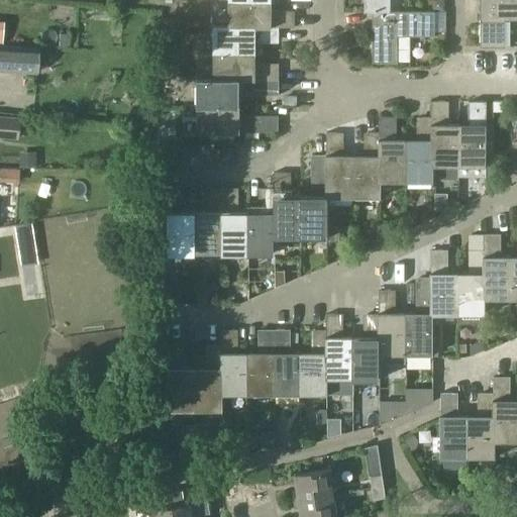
[(364,0),(365,12),(372,12),(389,12),(389,11),(388,0),(364,0)]
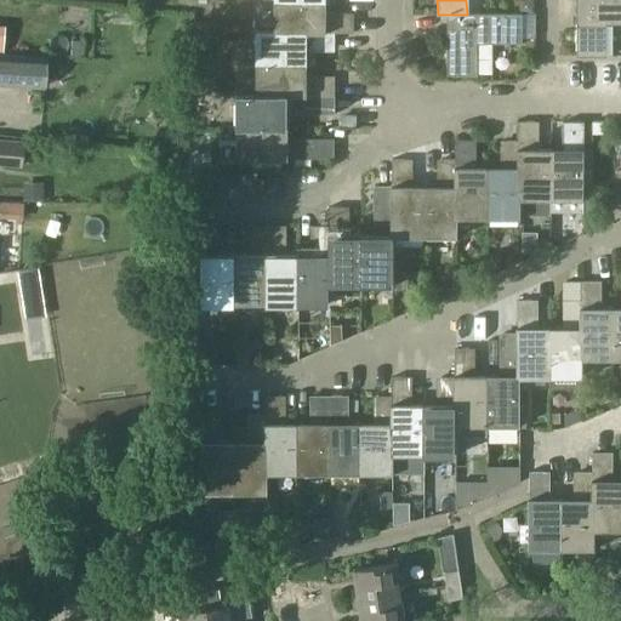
[(524,0),(520,6),(520,12),(535,12),(534,0),(524,0)]
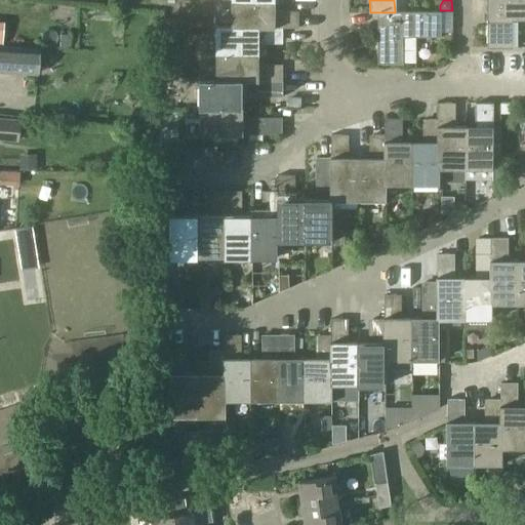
[(524,0),(488,0),(488,47),(513,48),(513,22),(524,22),(524,0)]
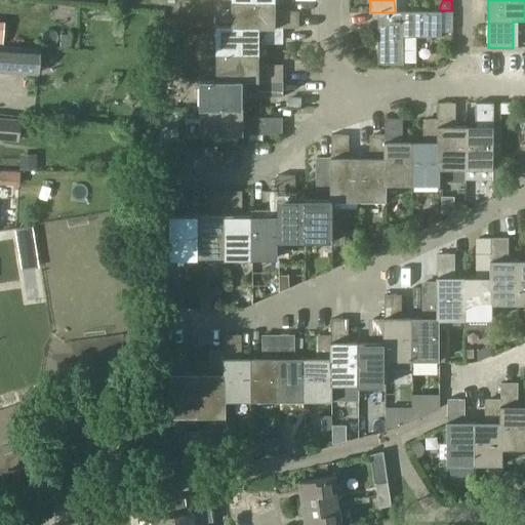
[(233,3),(233,27),(233,29),(281,28),(281,29),(298,29),(298,16),(275,16),(275,3),(233,3)]
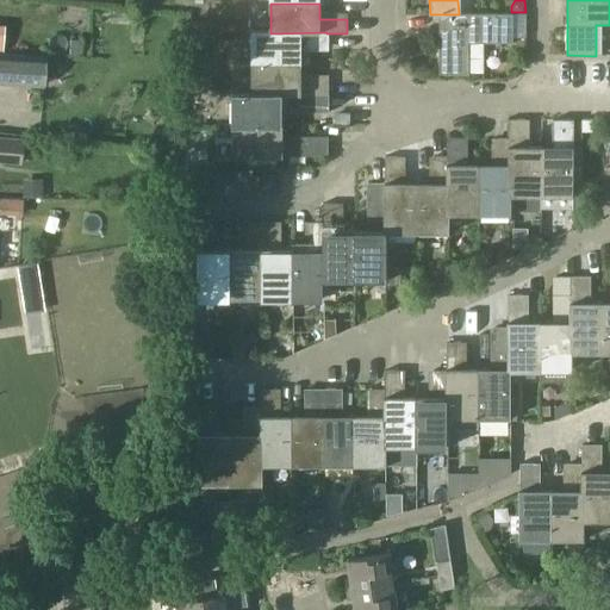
[(512,13),(459,13),(459,14),(439,14),(439,75),(468,75),(468,43),(512,43),(512,13)]
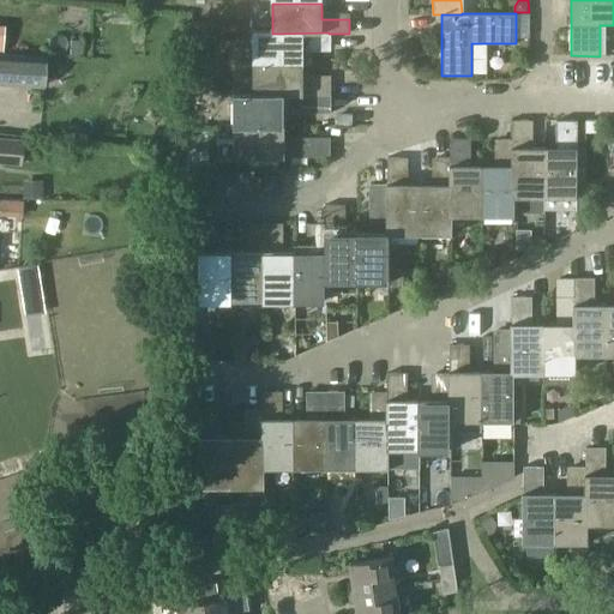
[(272,34),(272,31),(254,31),(253,65),(302,65),(302,48),(329,48),(329,34),(329,32),(272,34)]
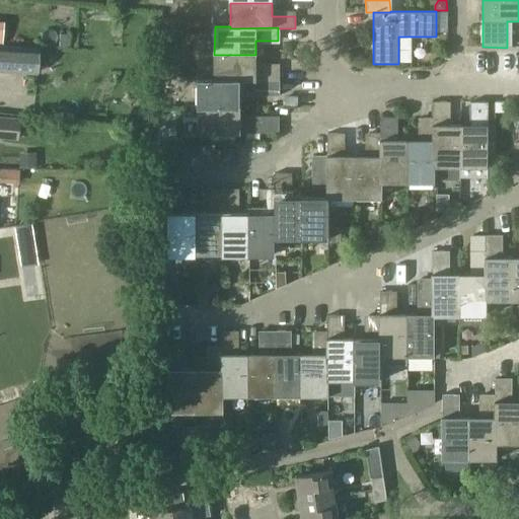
[(0,70),(36,74),(39,50),(0,46),(0,70)]
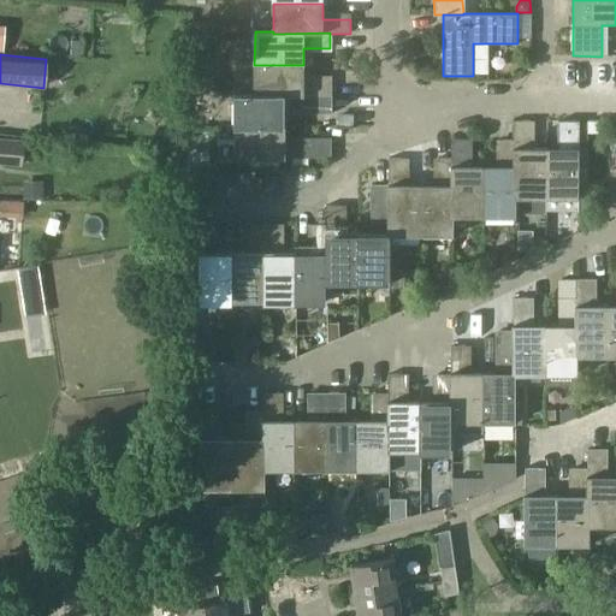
[(330,94),(330,81),(303,81),(303,65),(254,65),(254,94),(254,95),(312,94),(330,94)]
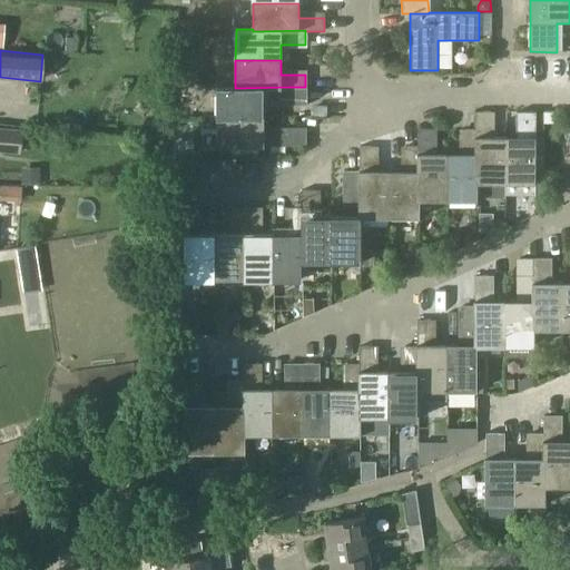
[(264,101),(305,101),(305,87),(288,87),(235,88),(235,87),(217,87),(217,118),(264,118),(264,101)]
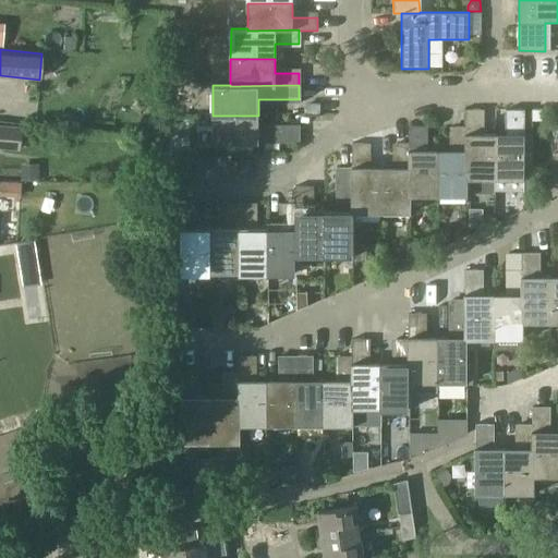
[(466,110),(466,126),(468,126),(466,180),(468,180),(495,180),(496,180),(496,135),(481,135),(481,110),(466,110)]
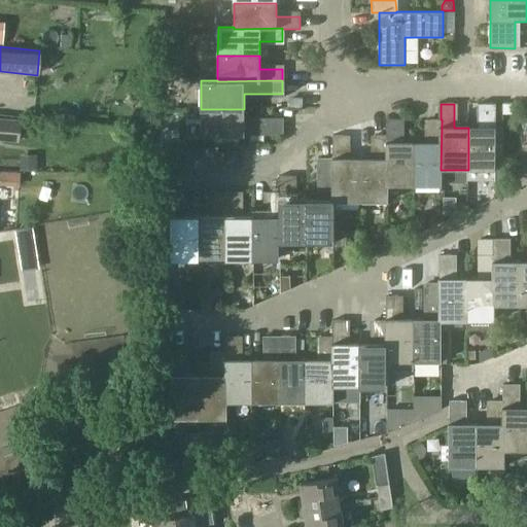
[(478,128),(468,128),(468,170),(467,170),(468,179),(496,179),(496,169),(503,169),(503,127),(495,127),(495,104),(478,104),(478,128)]
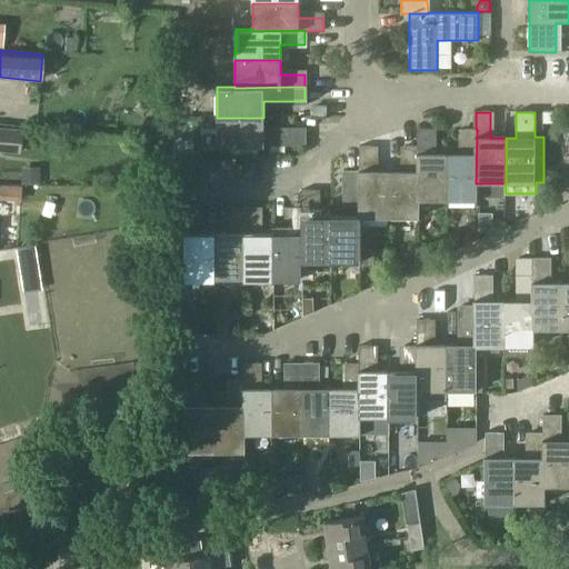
[(555,112),(543,112),(543,122),(555,122),(555,112)]
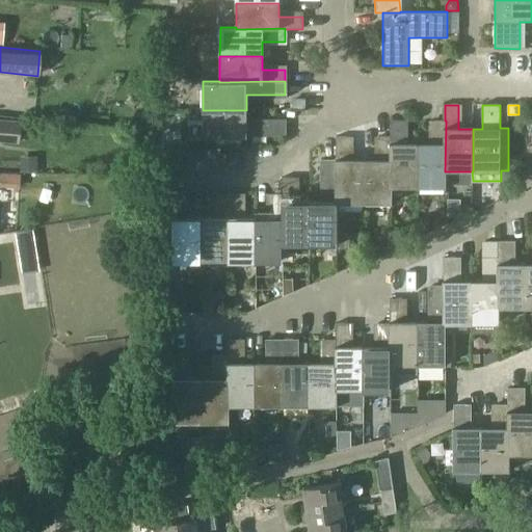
[(284,137),(284,124),(245,124),(246,110),(203,110),(204,136),(214,136),(242,136),(284,137)]
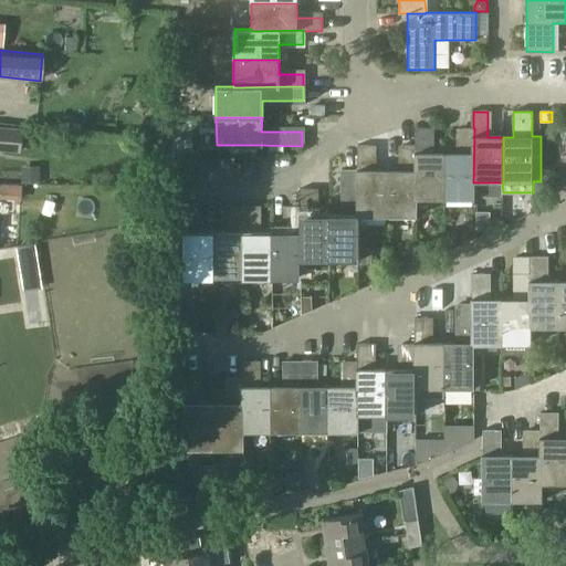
[(0,149),(20,152),(22,128),(0,126),(0,149)]
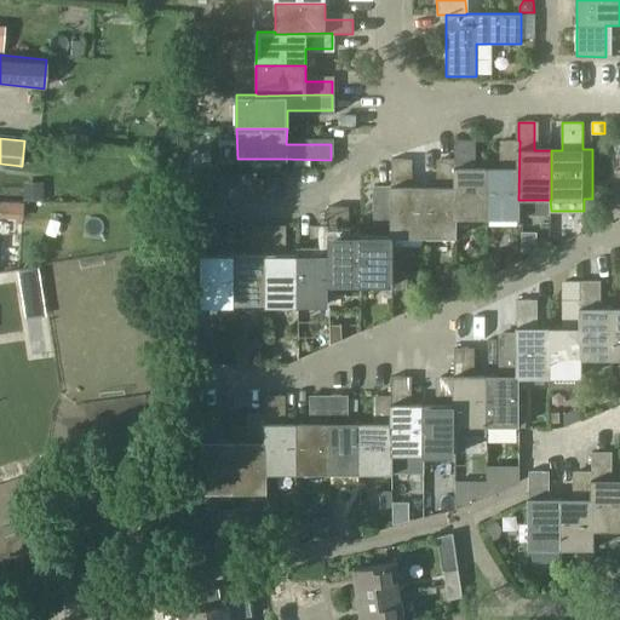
[(457,218),(488,218),(488,168),(471,168),(471,141),(455,141),(455,160),(457,160),(455,218),(457,218)]
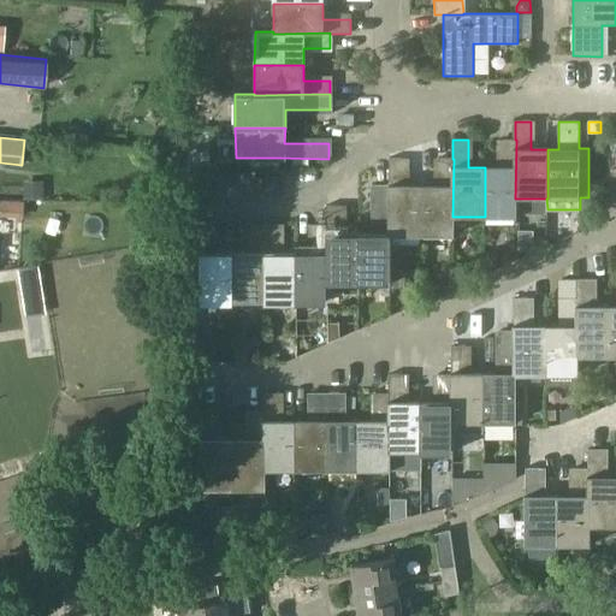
[(502,140),(502,167),(485,167),(485,217),(516,217),(516,199),(515,199),(516,140),(515,140),(502,140)]
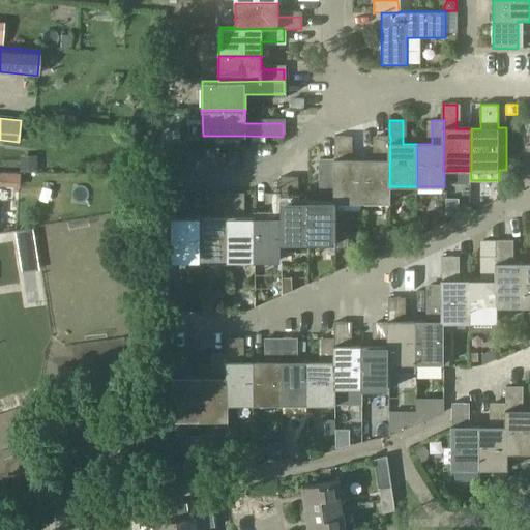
[(213,136),(213,145),(241,146),(241,136),(213,136)]
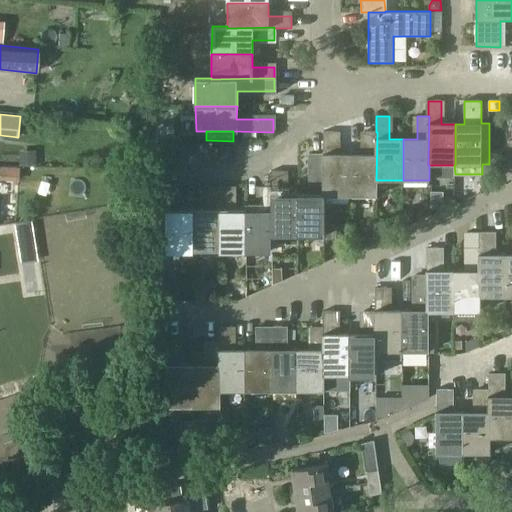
[(324,132),(323,155),(324,155),(324,171),(324,196),(325,196),(350,196),(350,155),(336,155),(336,132),(324,132)]
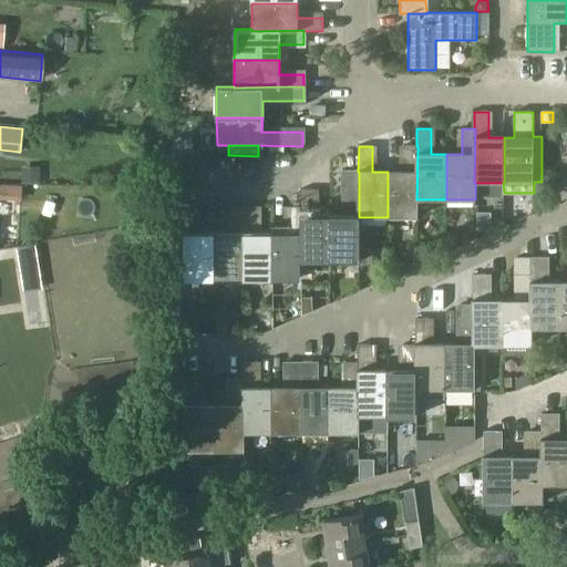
[(403,172),(388,172),(388,217),(418,217),(418,199),(416,199),(418,146),(416,146),(403,146),(403,172)]
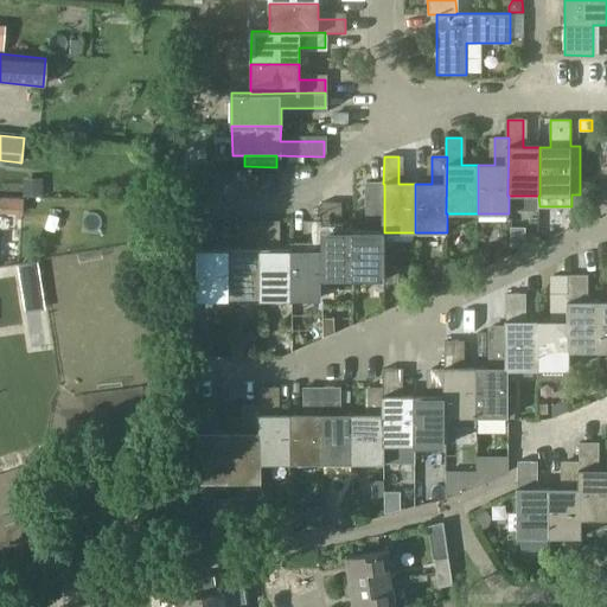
[(179,189),(197,189),(197,171),(179,171),(179,189)]
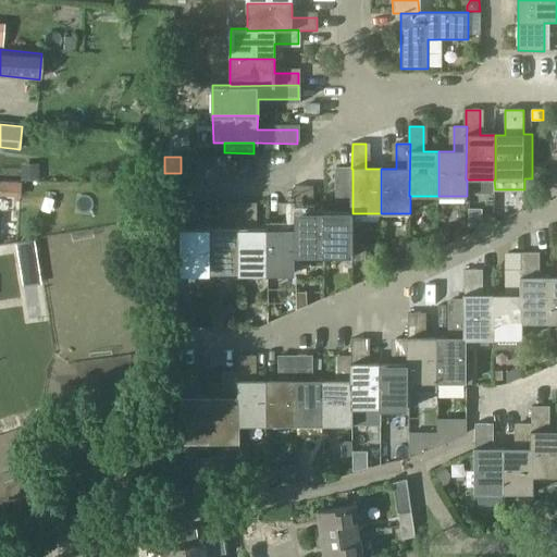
[(21,168),(21,180),(38,180),(38,168),(21,168)]
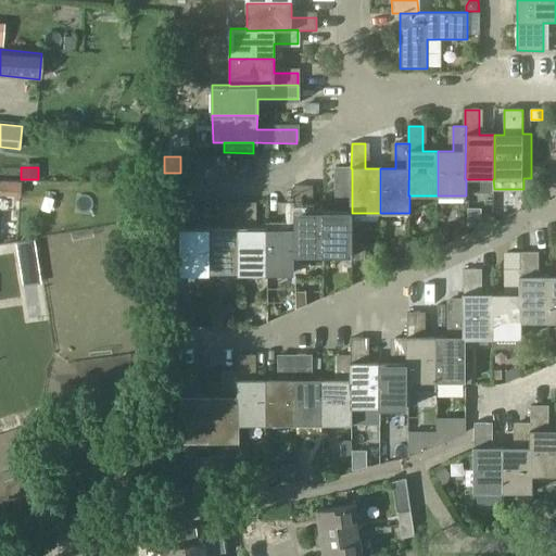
[(353,255),(353,213),(352,213),(352,186),(352,168),(351,168),(335,169),(333,211),(323,211),(323,255),(353,255)]
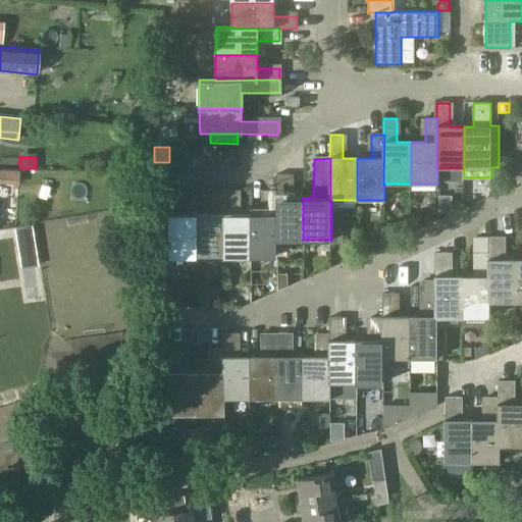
[(277,240),(303,240),(303,198),(294,198),(289,197),(289,174),(276,174),(277,191),(278,191),(276,240),(277,240)]
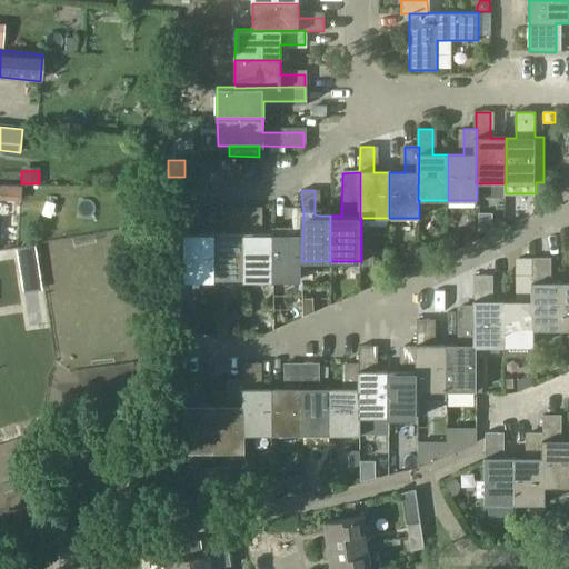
[(186,278),(216,278),(216,232),(199,232),(200,208),(186,207),(186,278)]
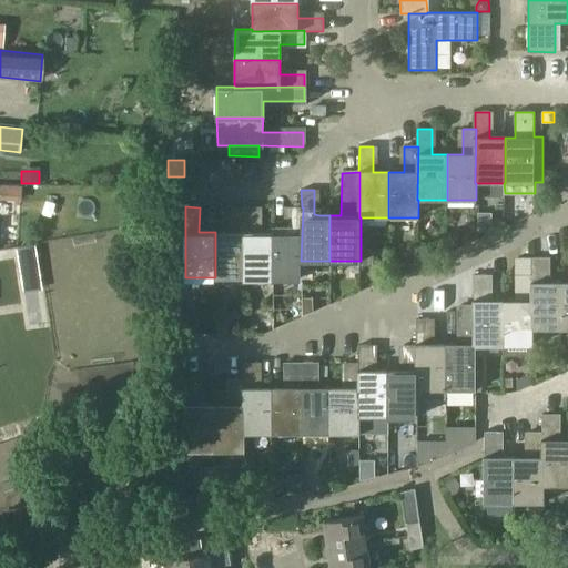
[(215,277),(244,277),(245,208),(230,208),(230,232),(215,232),(215,277)]
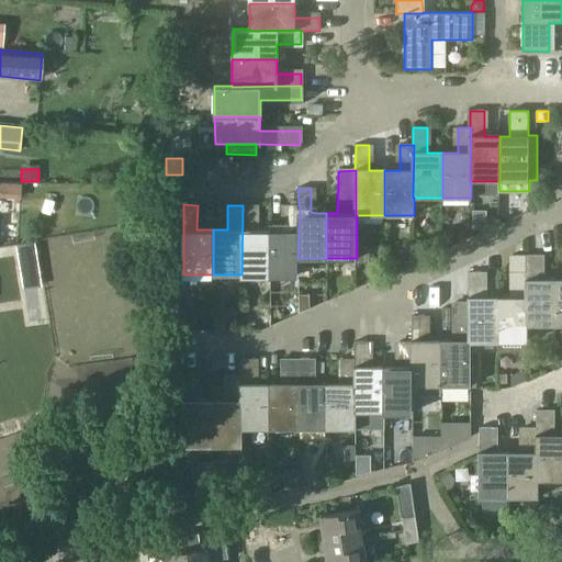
[(242,274),(270,274),(270,229),(255,229),(255,205),(243,205),(242,274)]
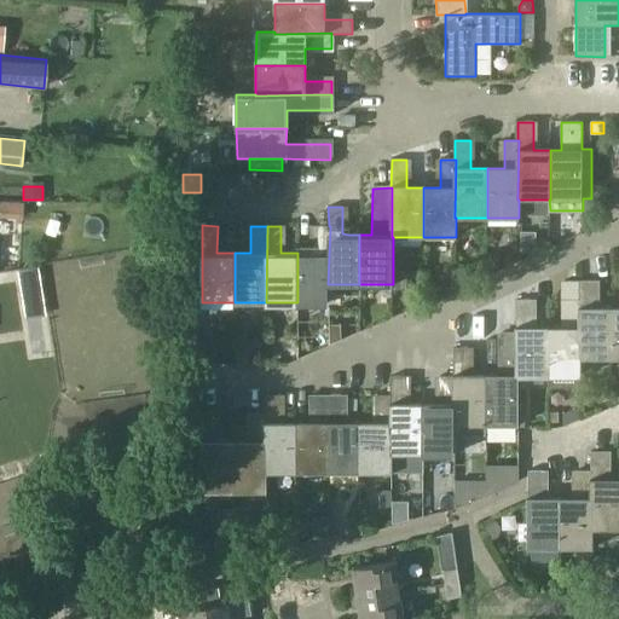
[(313,253),(298,253),(298,302),(329,302),(329,284),(328,284),(330,226),(329,226),(314,226),(313,253)]
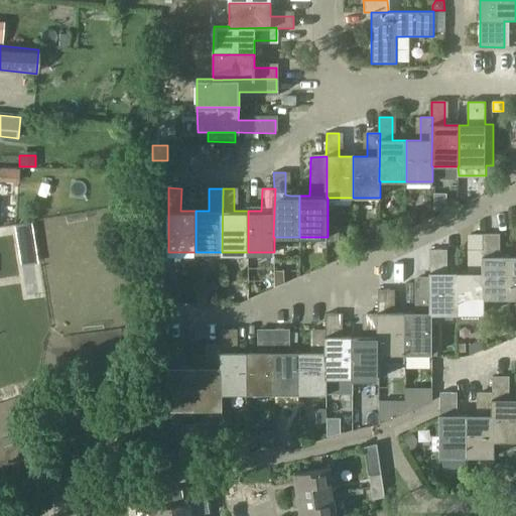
[(434,192),(434,210),(444,211),(445,194),(434,192)]
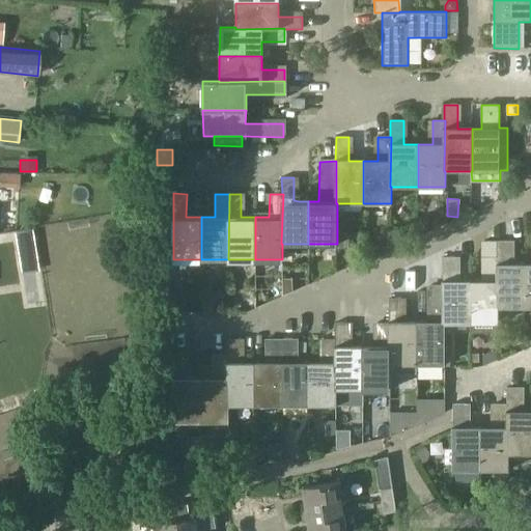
[(32,228),(15,231),(22,274),(39,271),(32,228)]
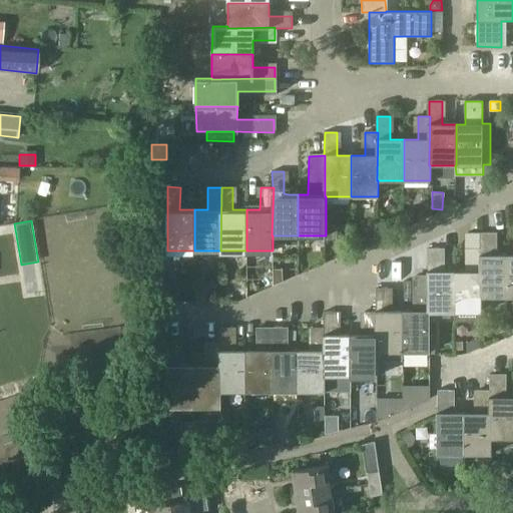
[(328,238),(338,238),(338,228),(328,228),(328,238)]
